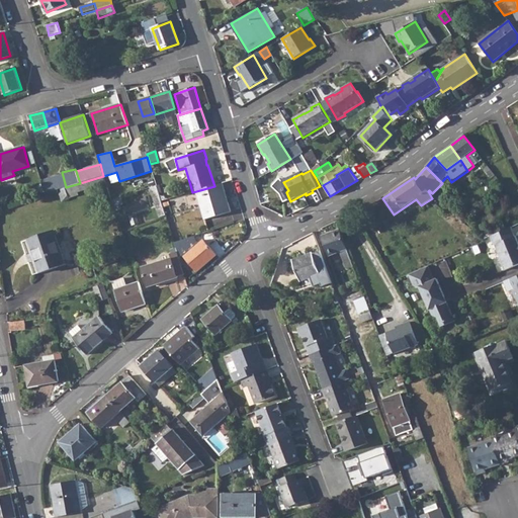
[(62,172),(41,179),(46,194),(61,189),(66,187),(62,172)]
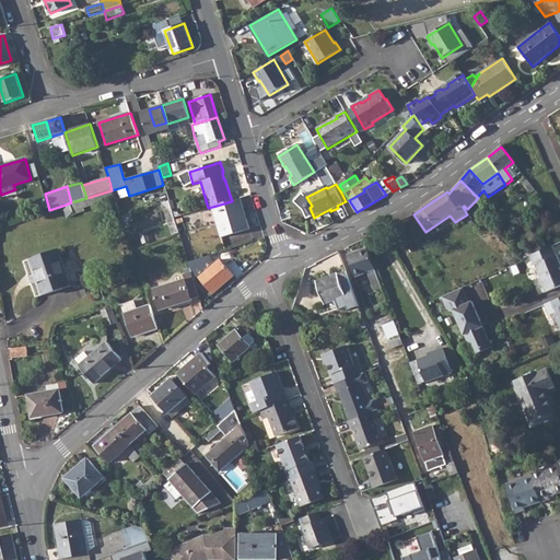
[(86,198),(71,202),(74,212),(115,199),(112,190),(86,198)]
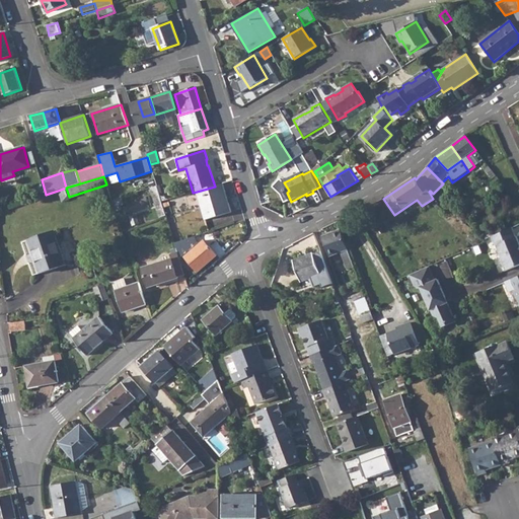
[(215,187),(197,192),(206,219),(231,212),(222,183),(215,187)]
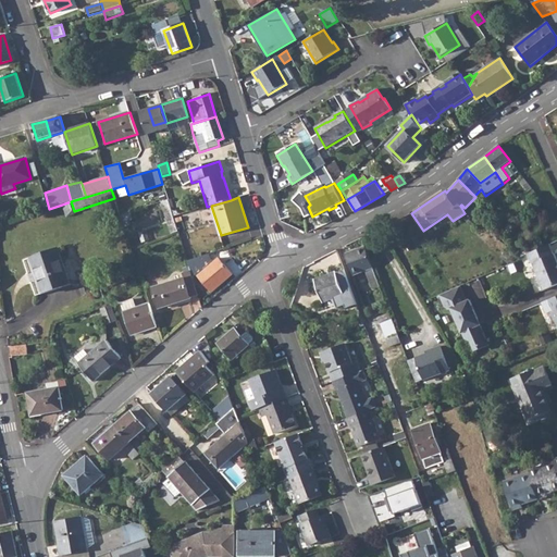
[(169,200),(161,202),(172,234),(178,232),(174,217),(169,200)]
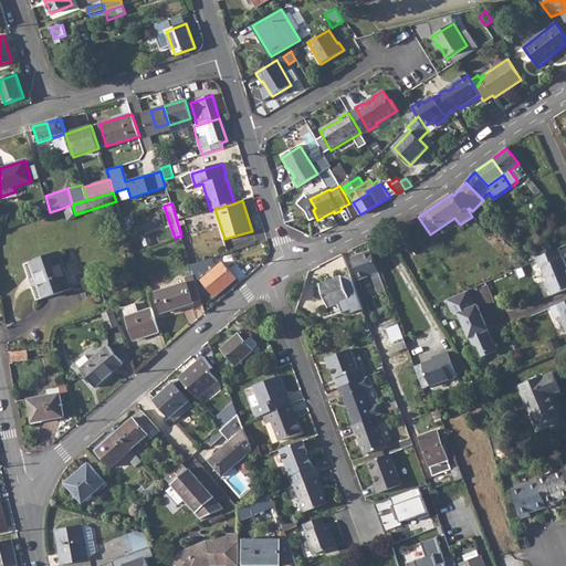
[(72,205),(66,207),(67,209),(64,210),(67,221),(76,218),(75,215),(72,205)]
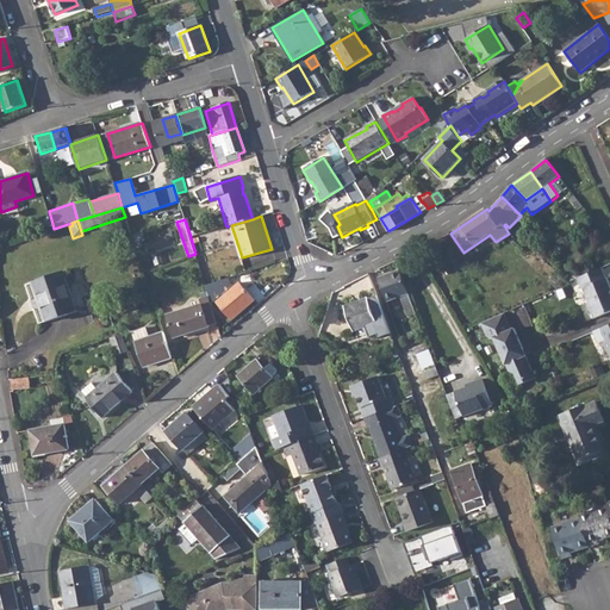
[(139,234),(131,236),(136,249),(141,247),(138,240),(145,237),(143,232),(139,234)]
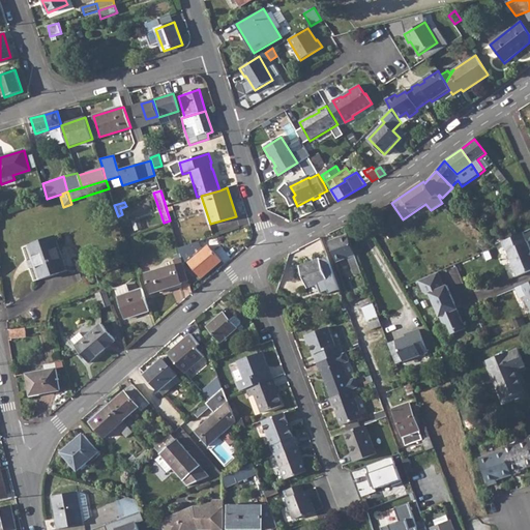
[(376,214),(369,219),(374,228),(381,223),(376,214)]
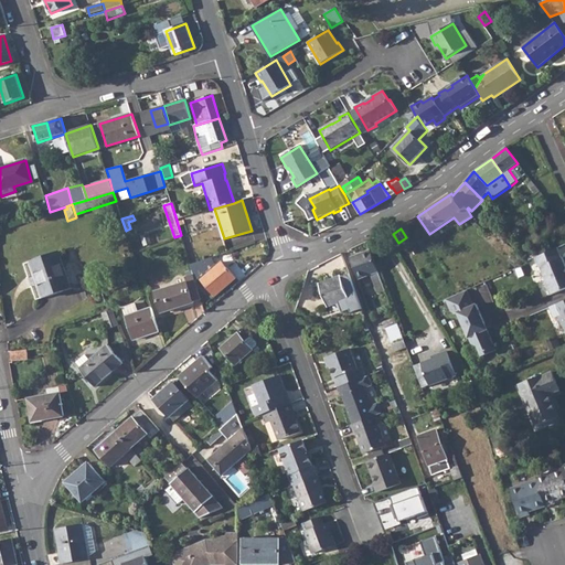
[(520,248),(516,252),(522,258),(528,263),(536,258),(540,256),(520,233),(512,238),(520,248)]
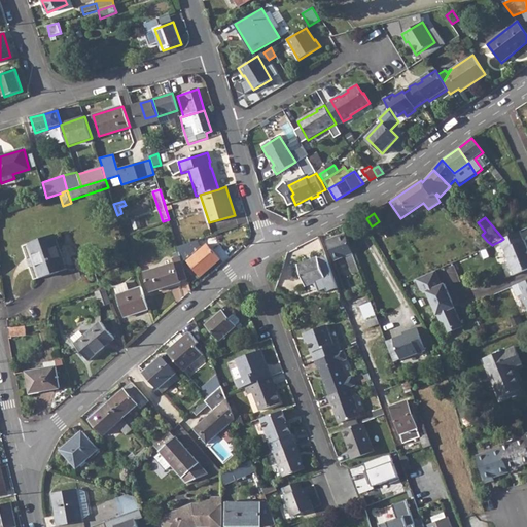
[(503,239),(500,241),(502,249),(506,250),(511,259),(508,262),(514,275),(526,269),(526,244),(525,241),(525,242),(520,232),(503,239)]
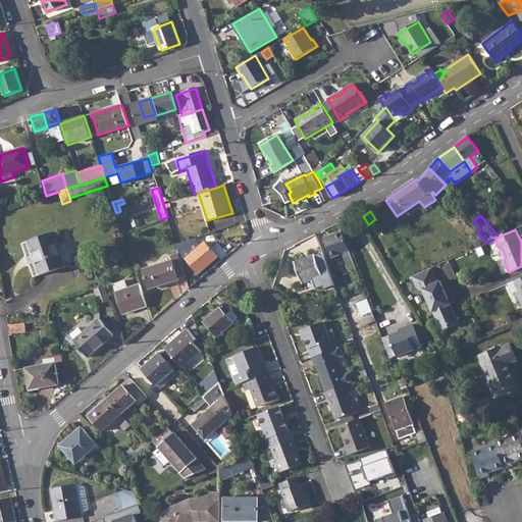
[(342,230),(323,238),(329,255),(337,252),(338,256),(344,254),(350,271),(356,268),(342,230)]
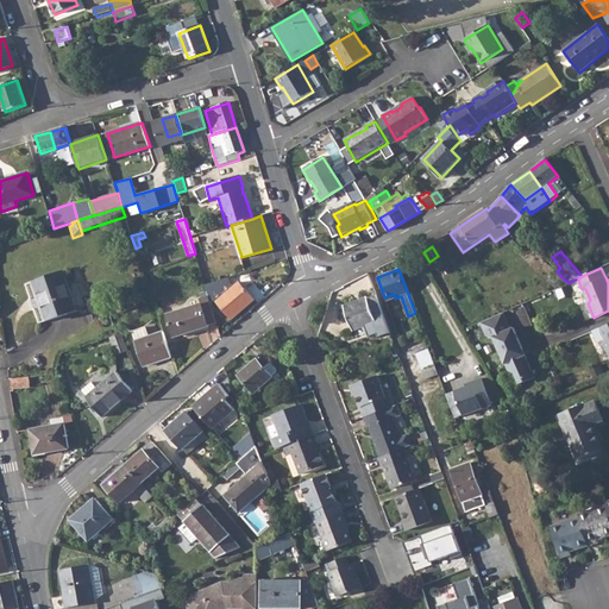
[(563,278),(557,271),(547,281),(553,287),(563,278)]
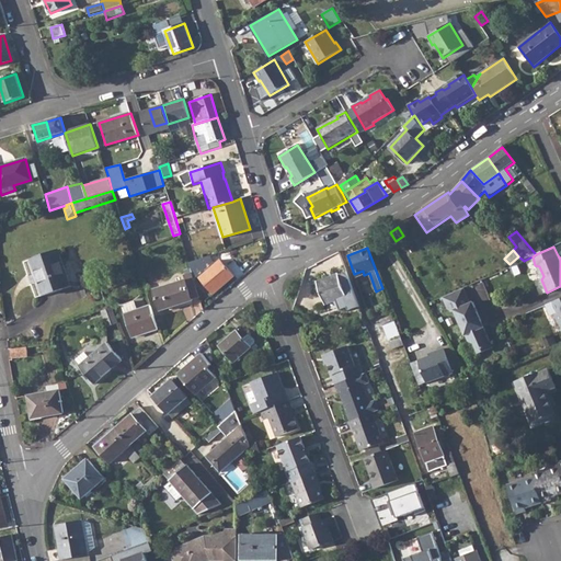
[(59,251),(31,261),(44,296),(70,286),(59,251)]
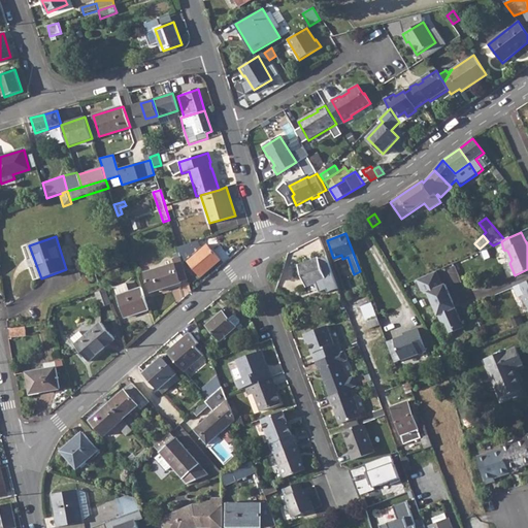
[(198,241),(178,248),(182,258),(183,263),(200,248),(198,241)]
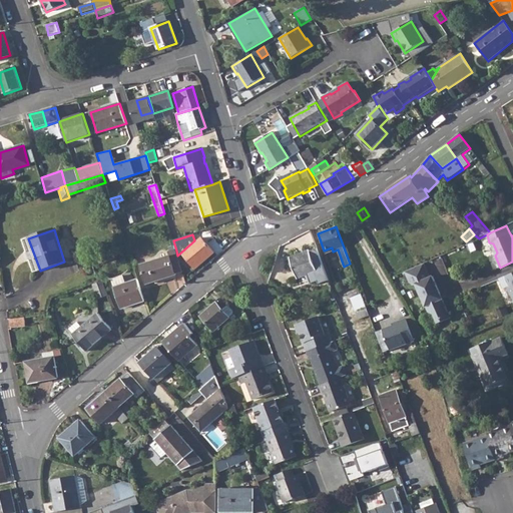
[(202,238),(182,255),(194,270),(214,252),(202,238)]
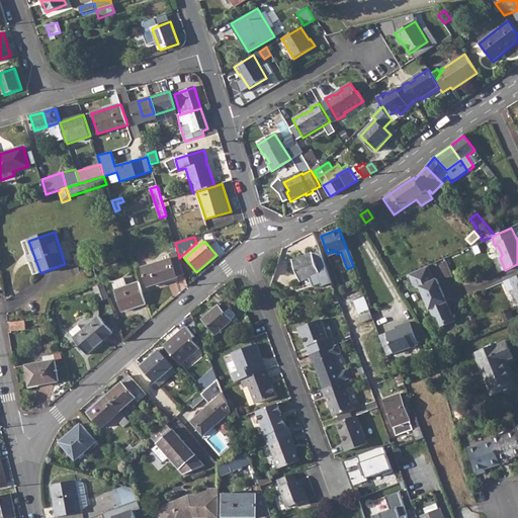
[(179,258),(178,253),(169,255),(171,259),(143,268),(149,286),(177,278),(176,276),(184,273),(179,258)]
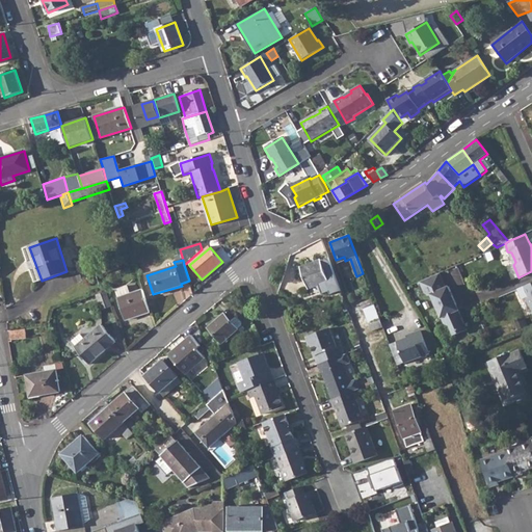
[(320,260),(300,268),(309,289),(328,282),(320,260)]
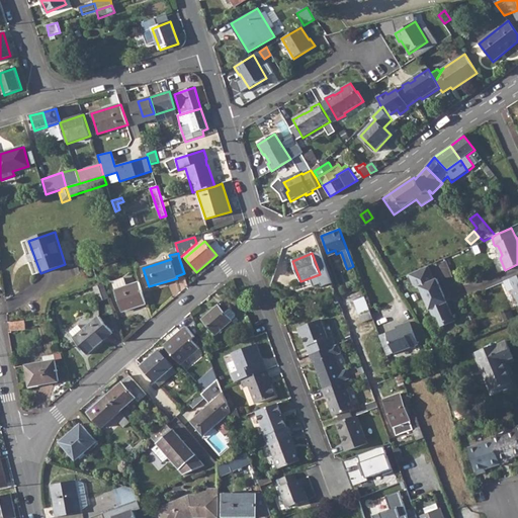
[(428,265),(409,273),(414,284),(417,286),(419,285),(429,308),(430,308),(433,314),(437,315),(440,322),(445,324),(454,320),(446,300),(445,301),(443,297),(444,295),(437,277),(433,278),(428,265)]
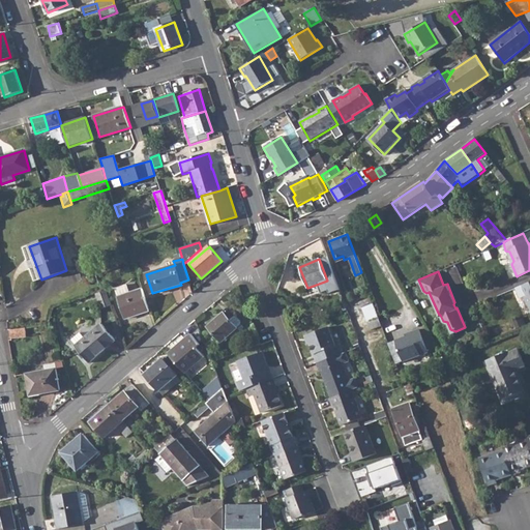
[(529,282),(516,288),(520,298),(524,297),(529,312),(529,282)]
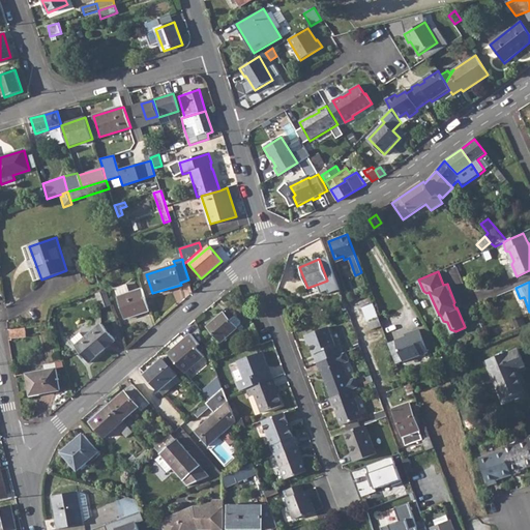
[(117,291),(119,297),(128,294),(126,288),(117,291)]
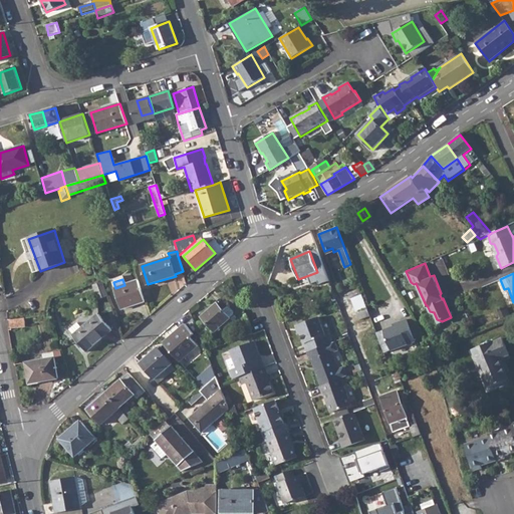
[(124,285),(115,288),(122,309),(145,301),(138,280),(124,285)]
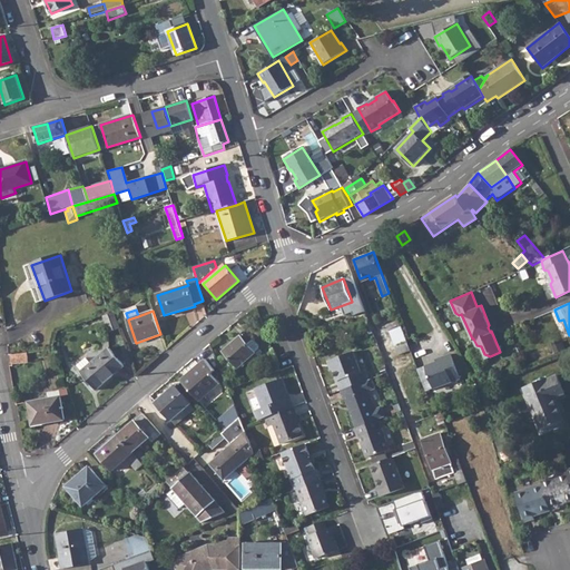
[(114,312),(110,313),(116,330),(119,328),(114,312)]
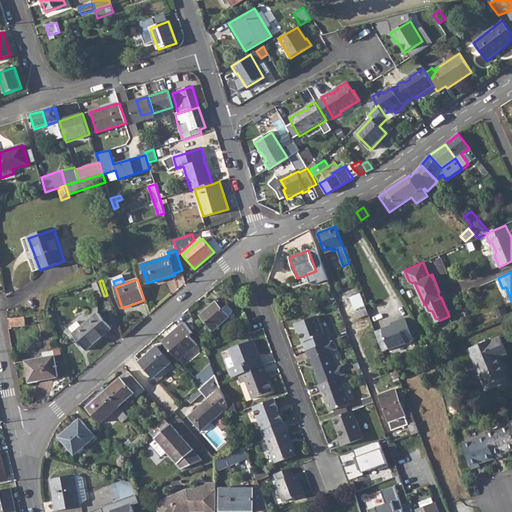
[(99,281),(93,283),(98,298),(104,296),(99,281)]
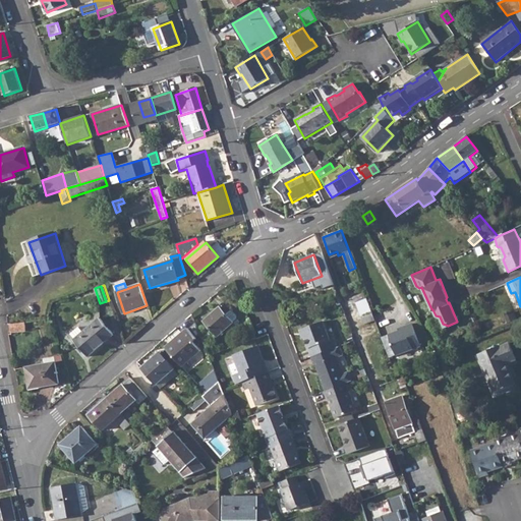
[(366,299),(356,303),(358,310),(369,306),(366,299)]
